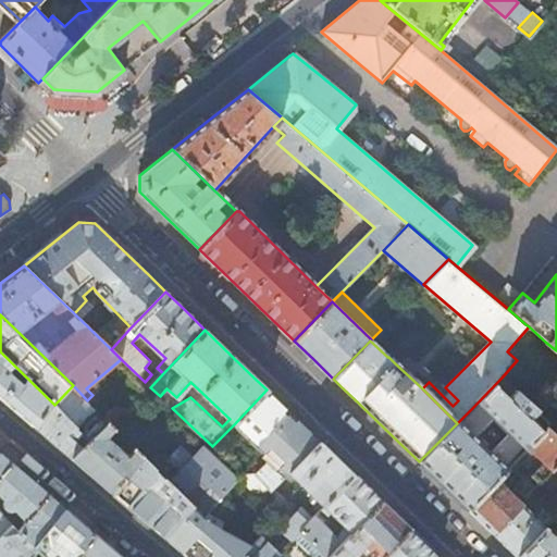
[(0,396),(34,426),(53,404),(0,351),(0,396)]
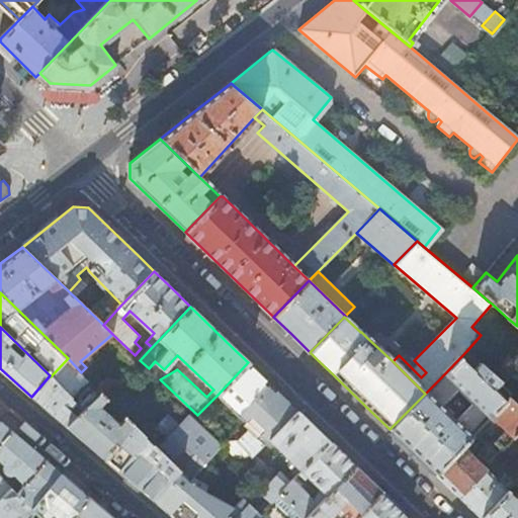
[(466,351),(439,379),(443,383),(449,378),(485,413),(482,417),(486,421),(491,416),(508,398),(513,393),(466,351)]
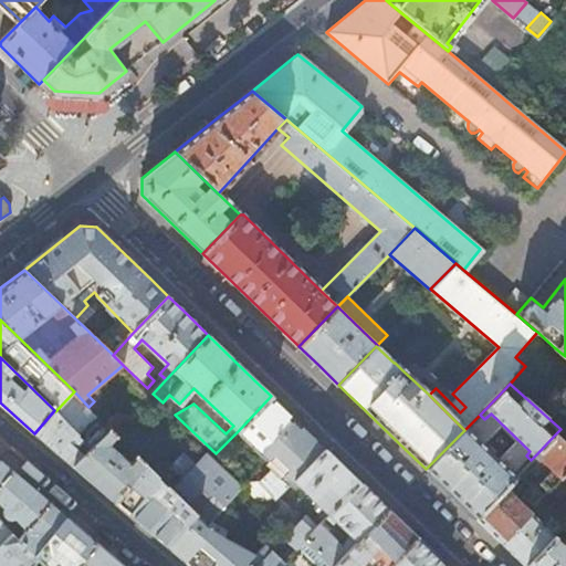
[(274,399),(271,396),(238,431),(260,453),(295,419),(274,399)]
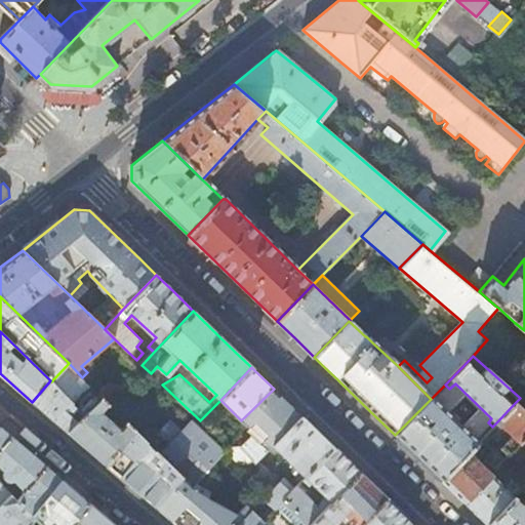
[(70,379),(59,390),(84,414),(103,396),(99,394),(91,386),(84,393),(70,379)]
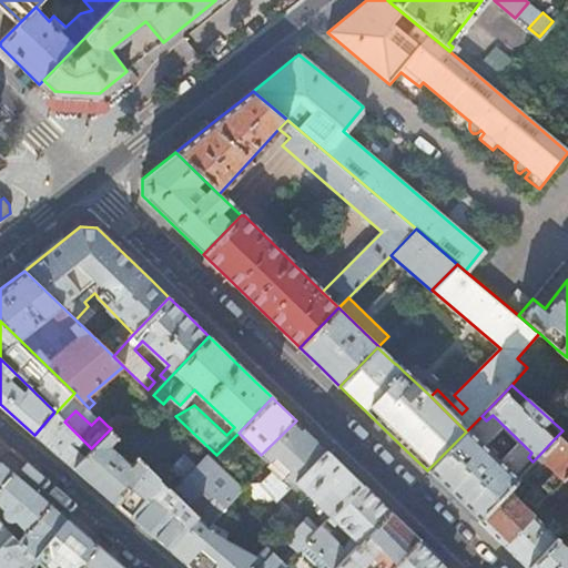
[(56,413),(54,412),(34,435),(73,468),(91,448),(64,422),(56,413)]
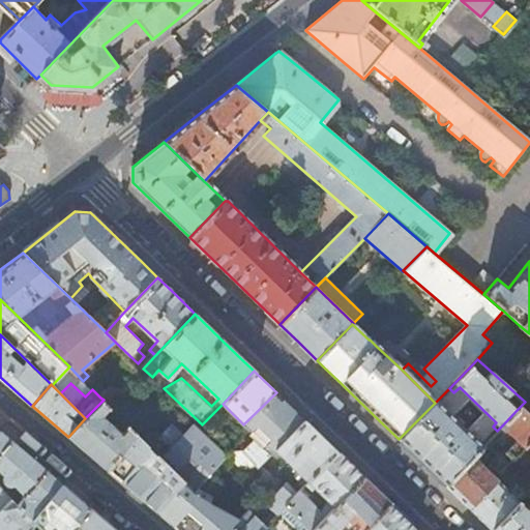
[(100,398),(104,400),(110,407),(113,409),(120,402),(109,390),(100,398)]
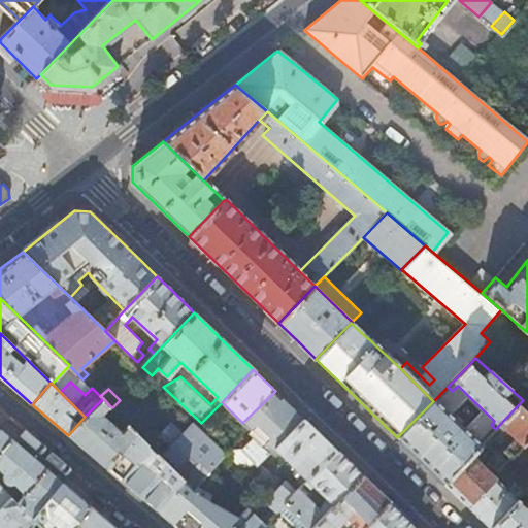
[(300,415),(277,394),(275,391),(242,423),(255,434),(239,449),(257,465),(274,448),(303,418),(300,415)]
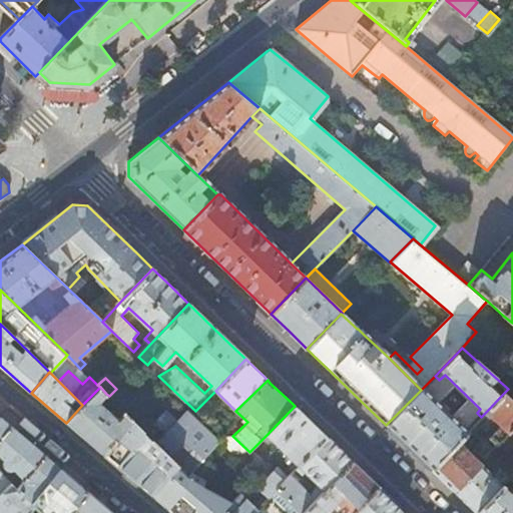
[(421,390),(386,425),(408,447),(432,469),(468,430),(475,424),(465,415),(458,423),(434,400),(440,394),(440,390),(430,381),(421,390)]
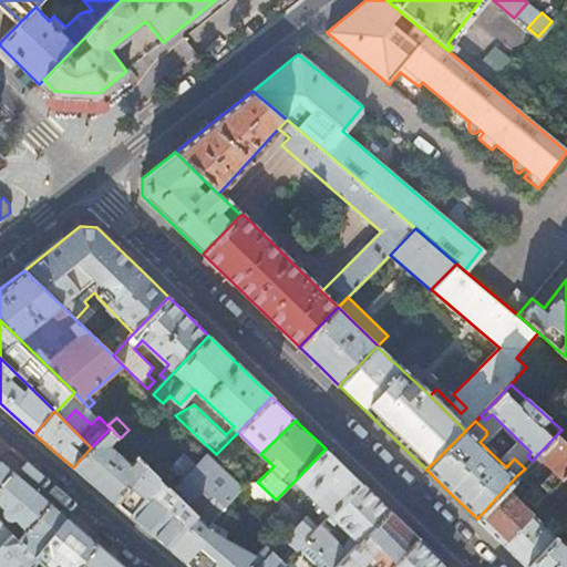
[(109,444),(117,435),(111,428),(91,447),(73,467),(114,503),(147,464),(138,455),(129,464),(109,444)]
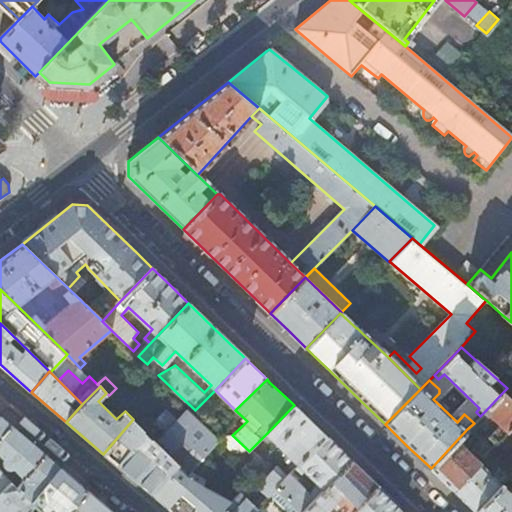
[(511,401),(502,393),(485,411),(501,425),(489,438),(496,445),(510,430),(511,428),(511,401)]
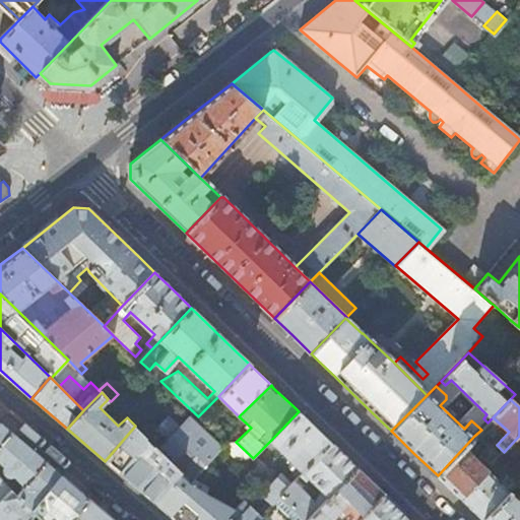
[(301,413),(299,411),(270,441),(298,468),(293,473),(297,478),(298,477),(303,472),(331,443),(301,413)]
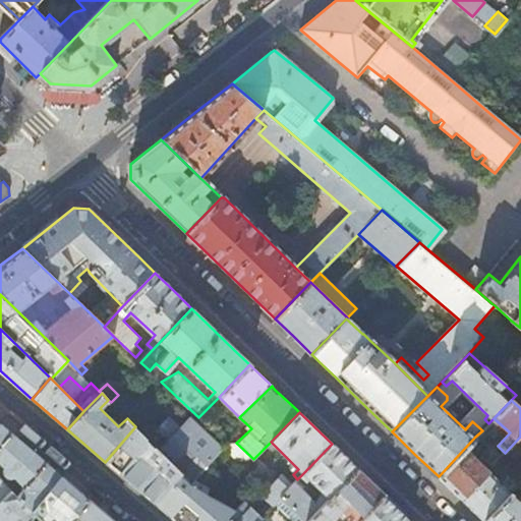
[(154,429),(165,443),(179,428),(168,415),(154,429)]
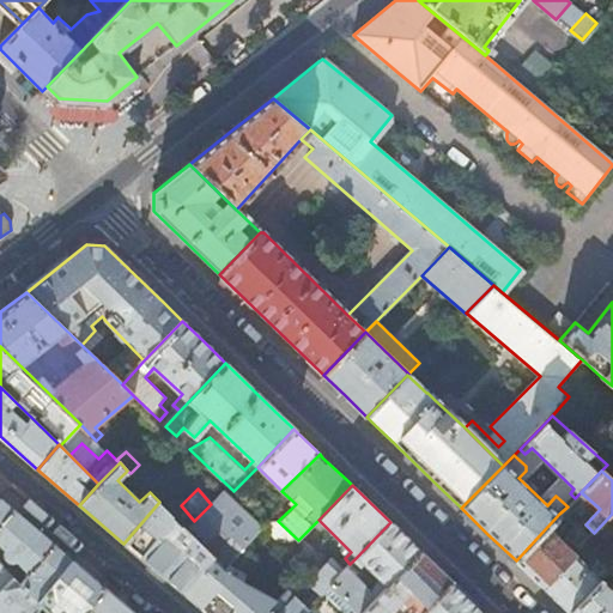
[(211,504),(194,521),(187,528),(213,554),(225,565),(258,528),(247,519),(249,516),(224,491),(211,504)]
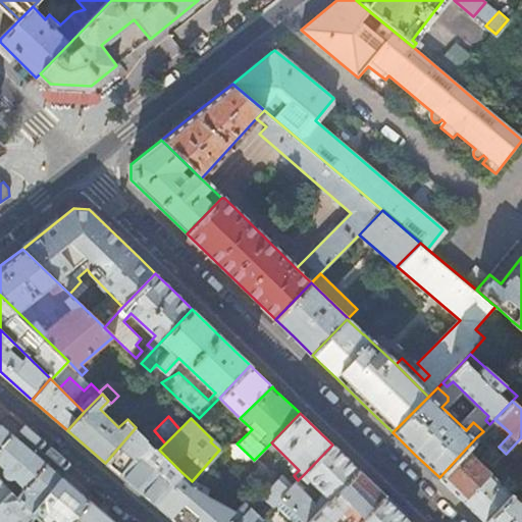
[(60,477),(0,425),(0,465),(5,470),(4,473),(5,476),(6,478),(8,479),(11,480),(14,479),(24,489),(15,498),(31,513),(60,477)]
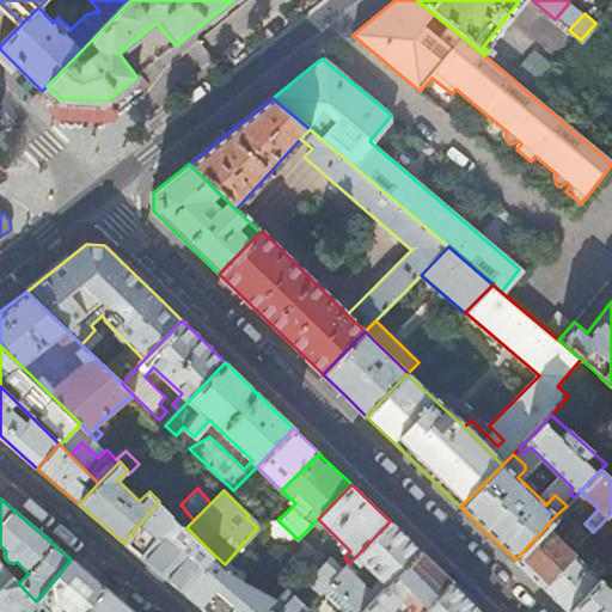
[(187,527),(159,501),(123,543),(181,592),(213,554),(187,527)]
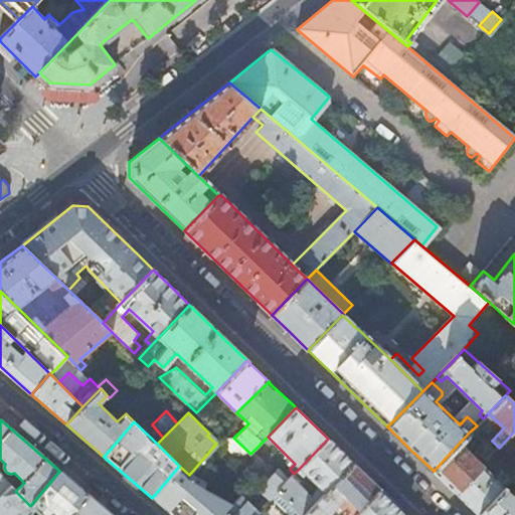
[(483,444),(470,432),(434,471),(451,488),(456,493),(482,466),(471,456),(483,444)]
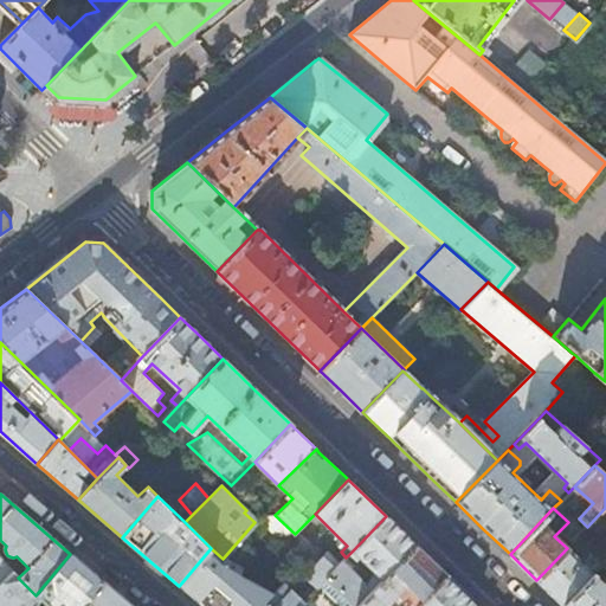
[(388,519),(386,516),(353,550),(374,573),(369,578),(372,581),(367,586),(372,591),(416,545),(388,519)]
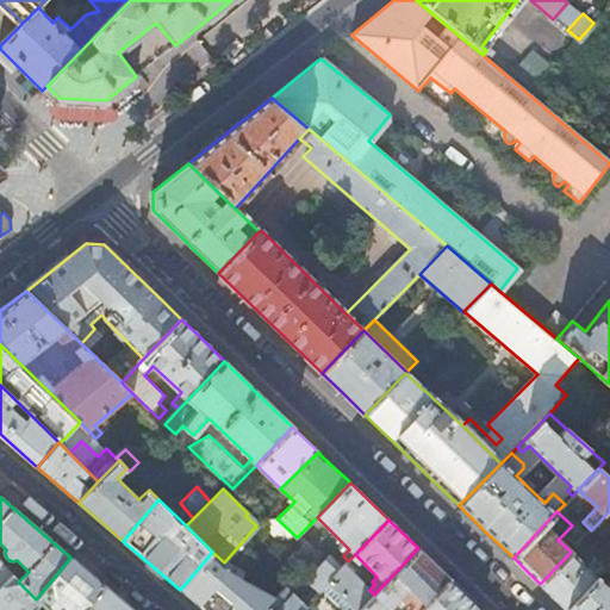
[(607,567),(609,562),(609,541),(596,558),(607,567)]
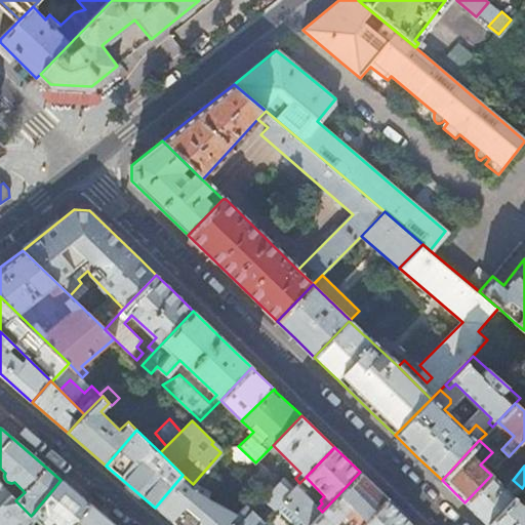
[(498,467),(491,475),(465,502),(468,506),(487,524),(514,496),(505,488),(510,483),(506,480),(509,477),(498,467)]
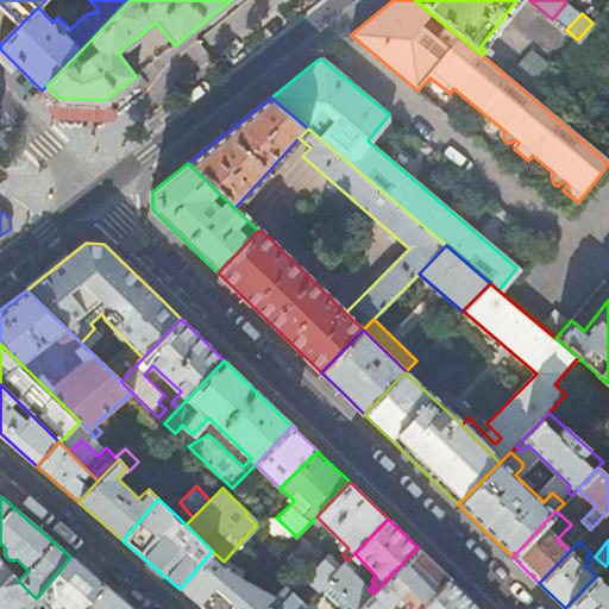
[(421,551),(418,547),(374,594),(358,608),(385,608),(397,596),(410,608),(418,608),(449,578),(421,551)]
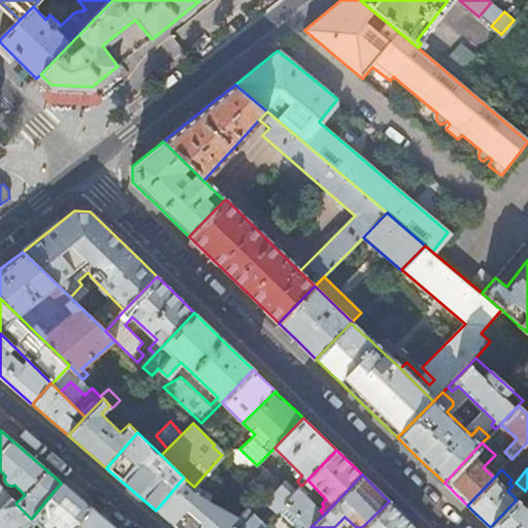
[(228,527),(232,525),(194,487),(184,477),(156,510),(175,527),(228,527)]
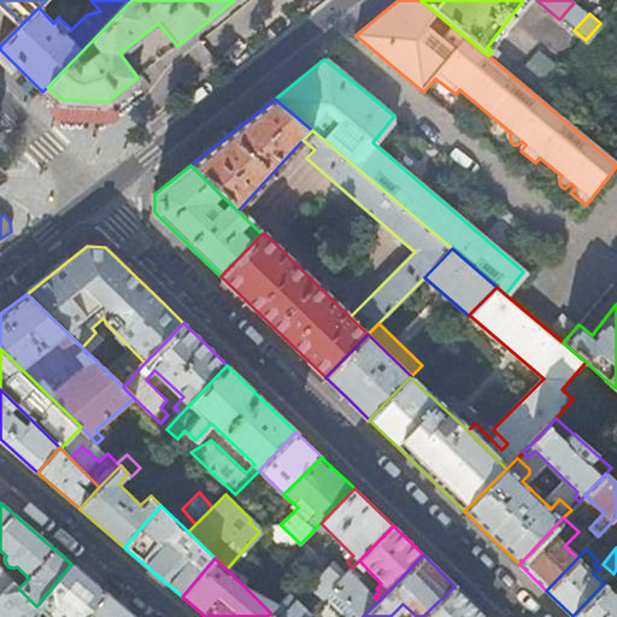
[(333,588),(346,574),(334,562),(310,586),(323,598),(333,588)]
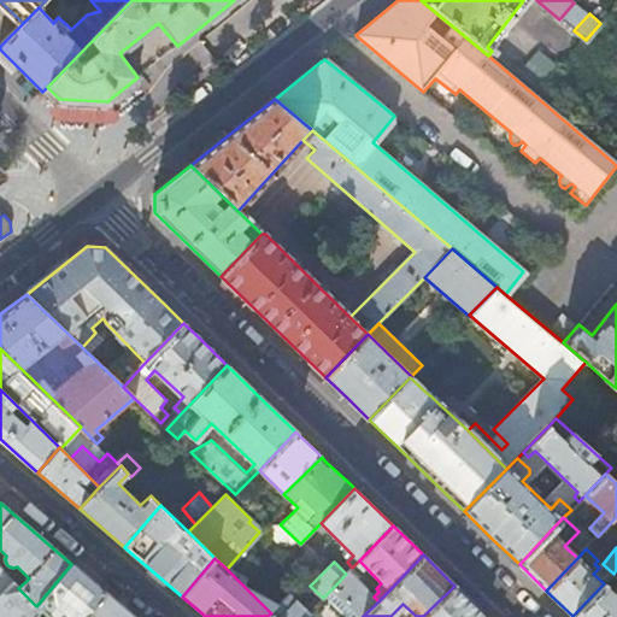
[(71,564),(36,606),(40,609),(43,613),(53,604),(66,616),(80,616),(103,592),(71,564)]
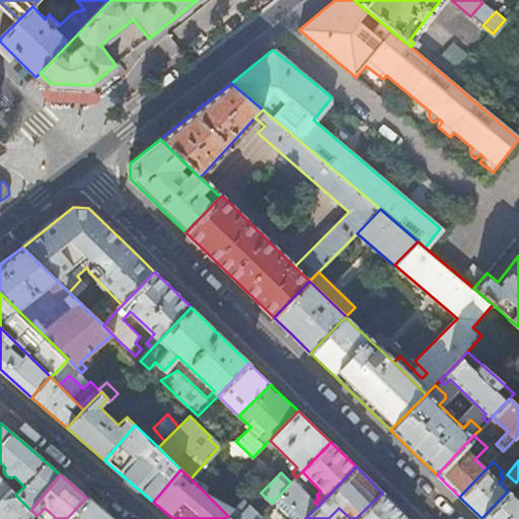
[(305,485),(297,476),(296,477),(291,483),(280,495),(304,518),(305,518),(318,506),(314,502),(301,490),(305,485)]
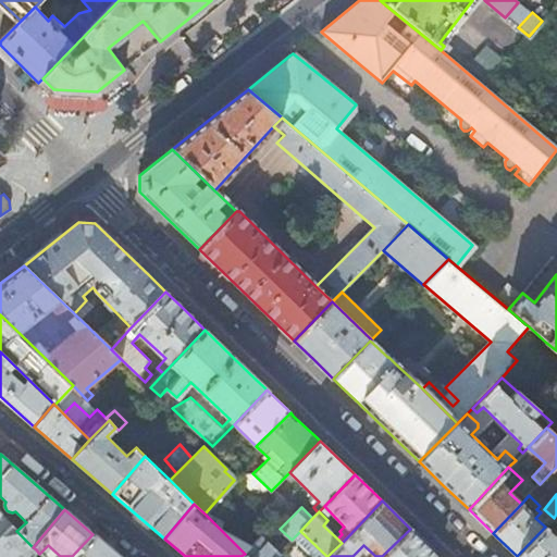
[(0,514),(0,534),(11,524),(0,514)]
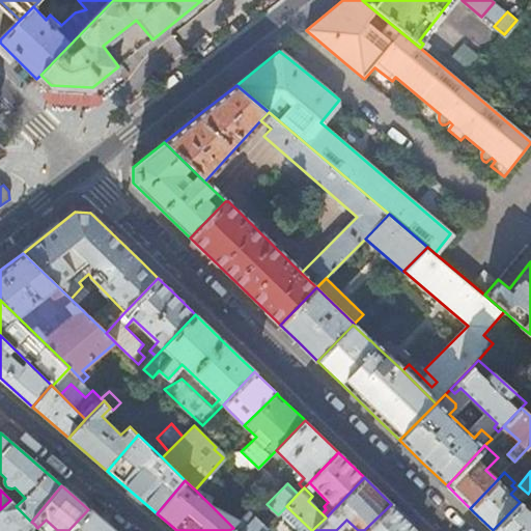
[(16,506),(10,500),(0,509),(0,530),(27,530),(34,524),(31,522),(16,506)]
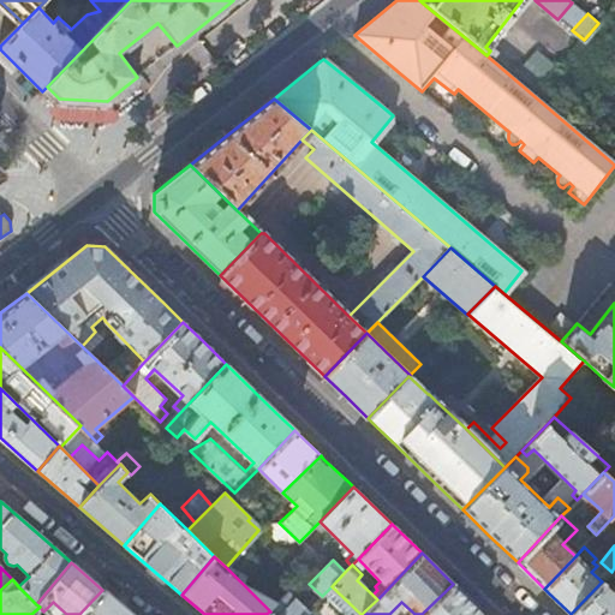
[(614,614),(614,586),(611,591),(602,581),(571,614),(614,614)]
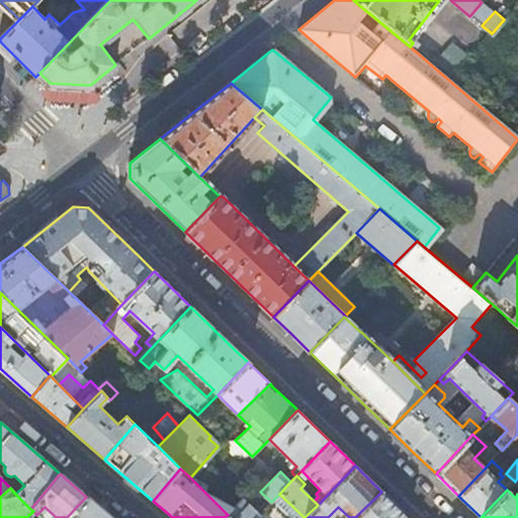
[(409,517),(407,515),(381,492),(355,517),(409,517)]
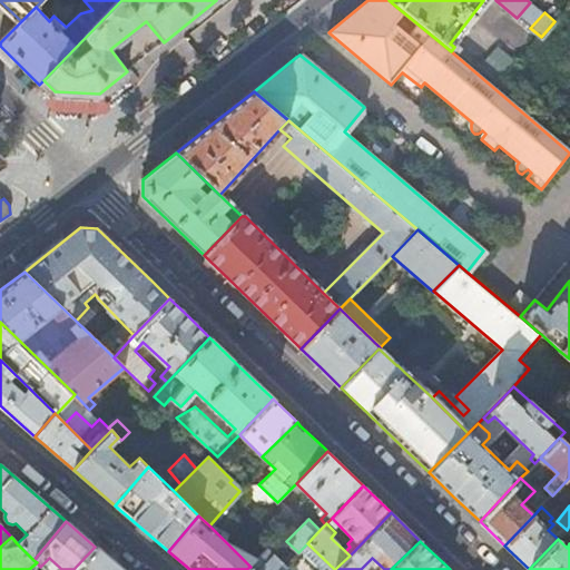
[(334,569),(307,543),(298,552),(286,567),(283,569),(334,569)]
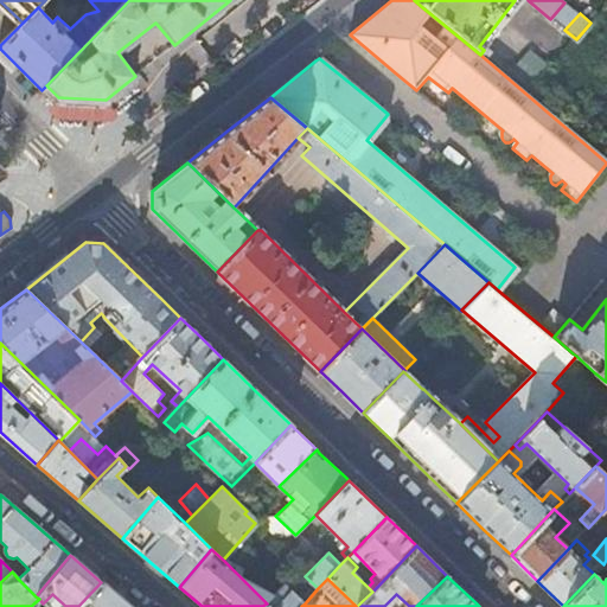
[(129,606),(101,582),(78,606),(129,606)]
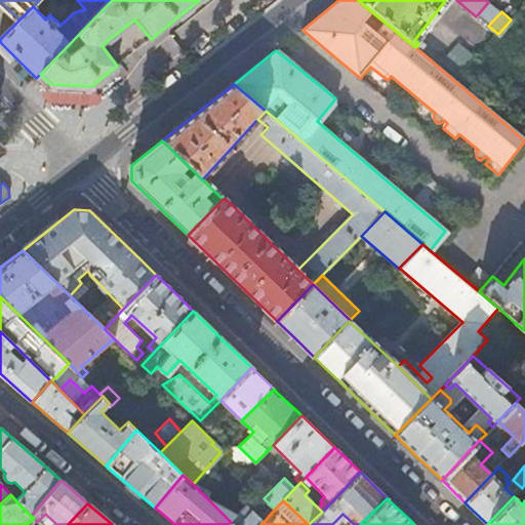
[(246,505),(231,522),(234,524),(260,524),(264,522),(246,505)]
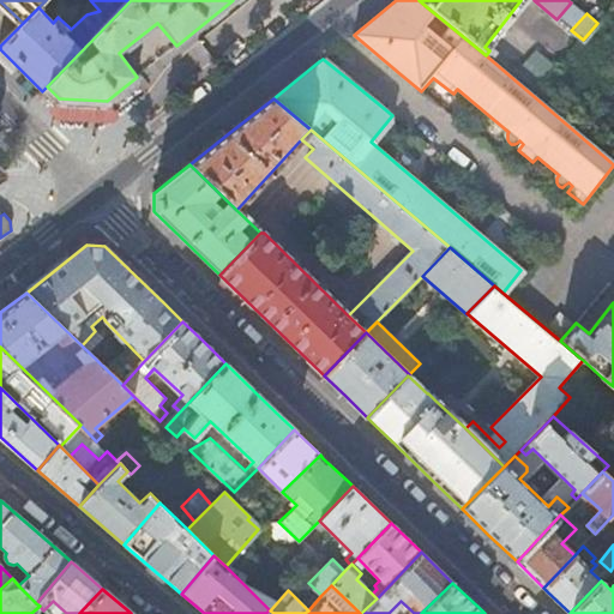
[(66,613),(53,601),(43,611),(47,613),(66,613)]
